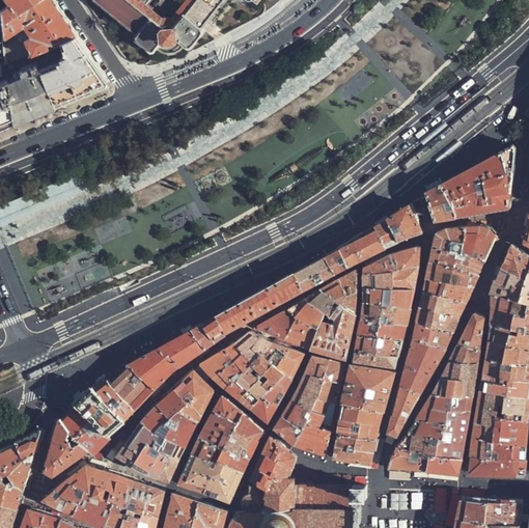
[(0,27),(36,0),(0,0),(0,27)]
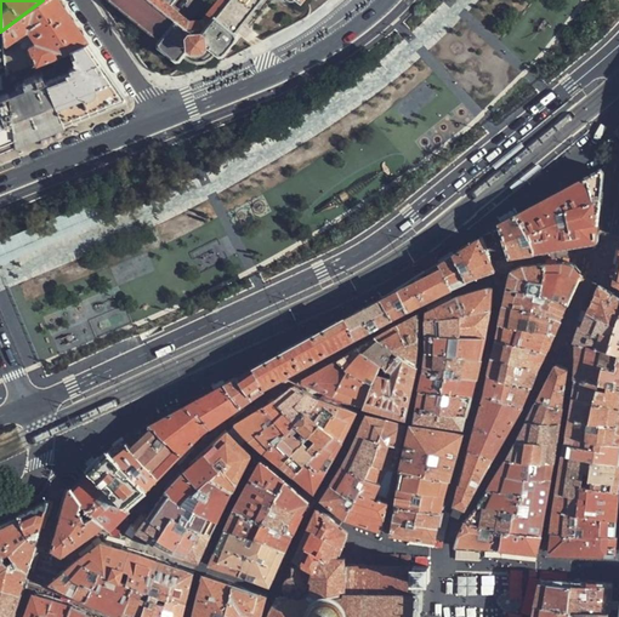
[(43,0),(0,32),(0,45),(4,83),(40,66),(85,45),(72,23),(55,0),(43,0)]
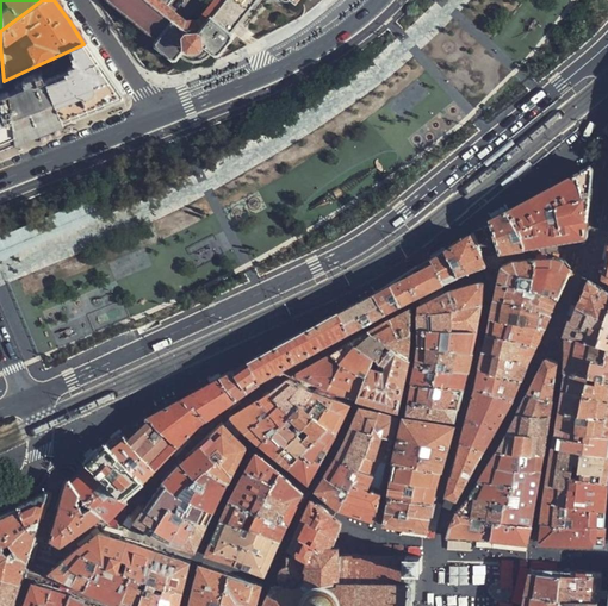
[(227,0),(199,33),(188,38),(160,13),(143,0),(104,0),(156,44),(155,48),(155,49),(173,63),(174,64),(179,62),(186,52),(194,58),(200,60),(208,56),(213,51),(216,52),(219,51),(230,39),(230,35),(228,33),(255,0),(280,0),(283,2),(286,2),(289,1),(289,0),(293,0),(295,0),(293,0),(227,0)]
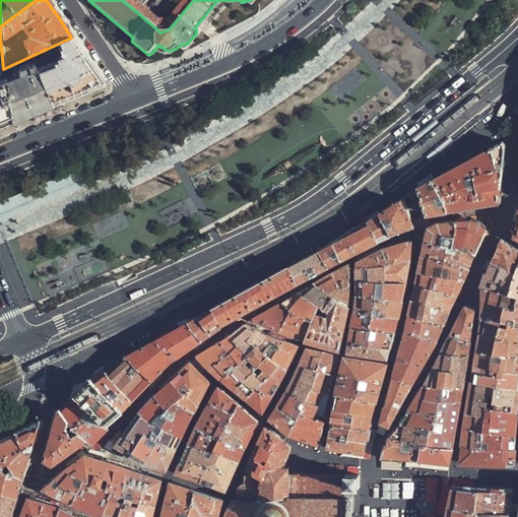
[(122,0),(136,11),(145,0),(122,0)]
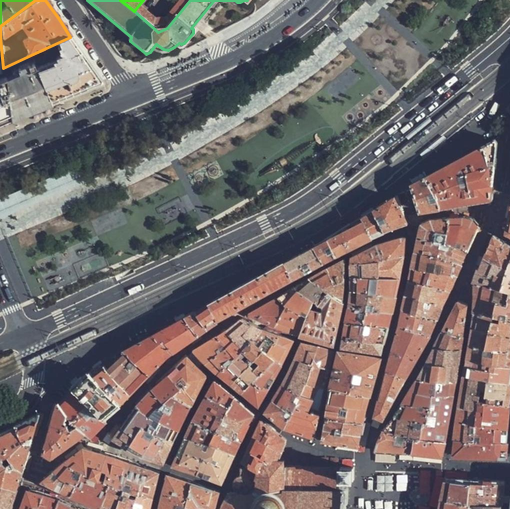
[(0,123),(8,121),(3,68),(0,37),(0,123)]
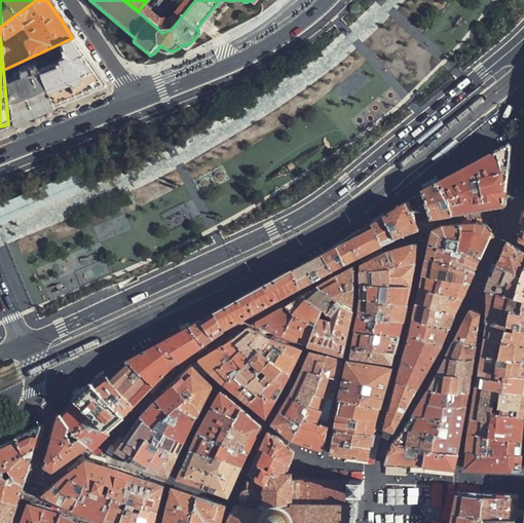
[(34,55),(49,108),(72,99),(104,85),(72,38),(34,55)]
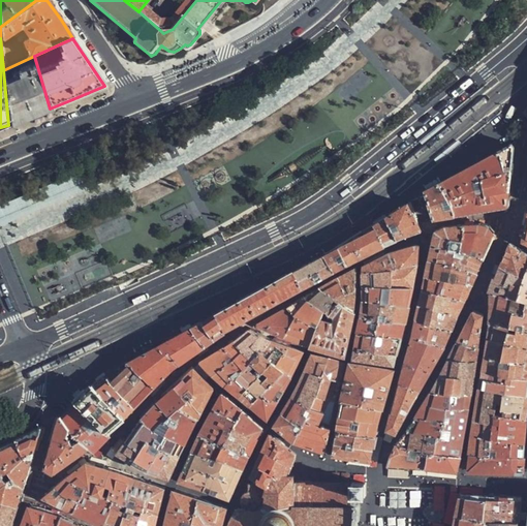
[(3,70),(8,125),(42,112),(50,109),(34,56),(3,70)]
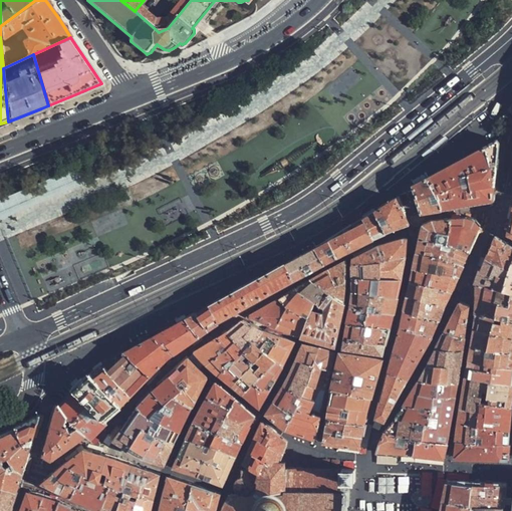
[(460,164),(426,182),(442,213),(458,210),(463,209),(492,204),(495,175),(498,147),(495,144),(480,153),(460,164)]
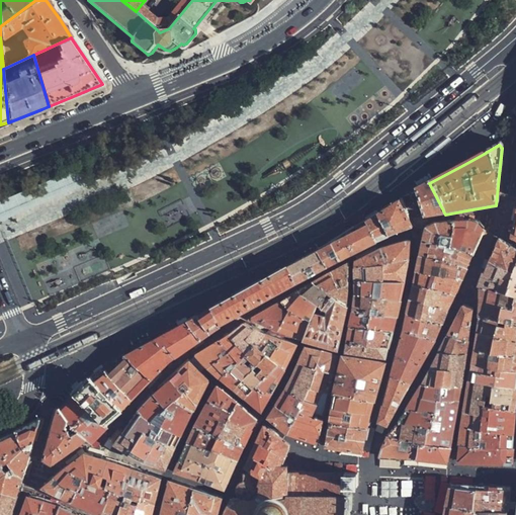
[(445,215),(429,183),(423,186),(416,190),(424,218),(435,217),(445,215)]
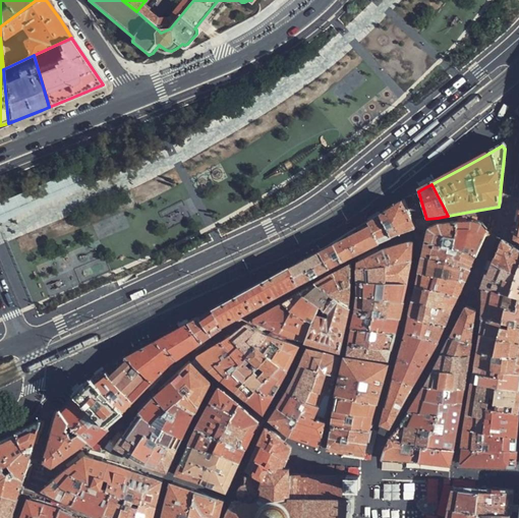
[(412,231),(413,230),(402,203),(387,212),(381,216),(390,239),(412,231)]
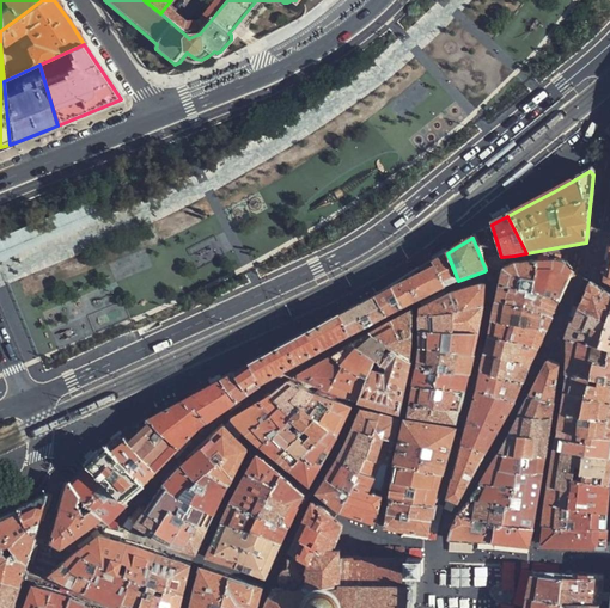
[(458,281),(447,253),(437,260),(432,263),(444,287),(458,281)]
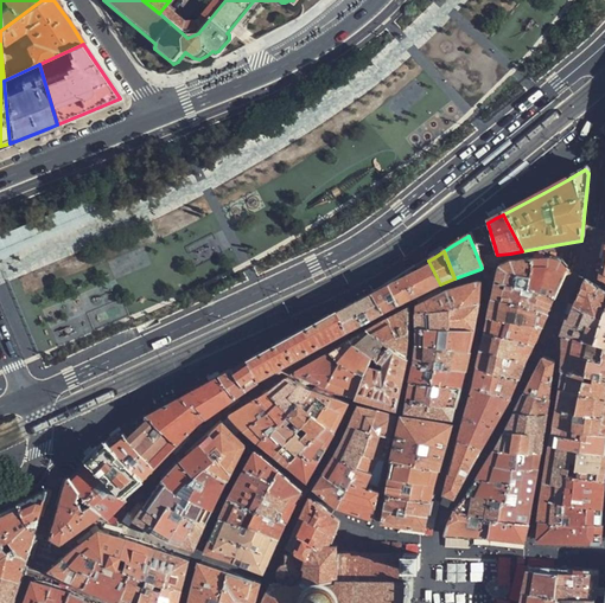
[(440,284),(428,261),(403,276),(388,286),(397,306),(440,284)]
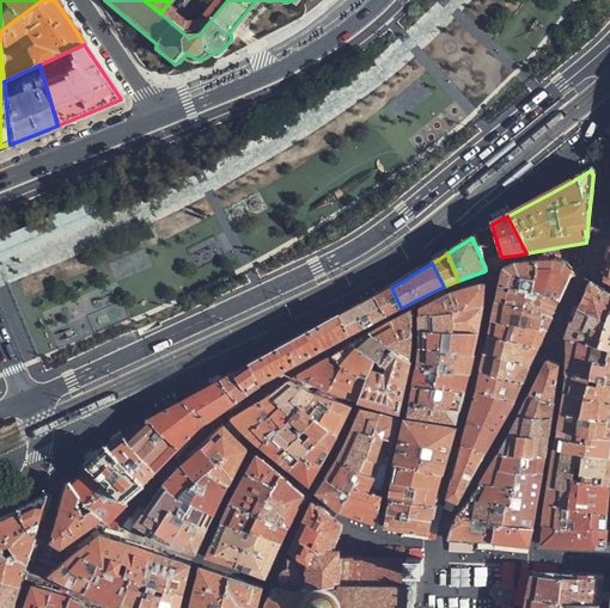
[(549,263),(535,264),(531,290),(559,301),(571,275),(563,265),(551,263),(549,263)]
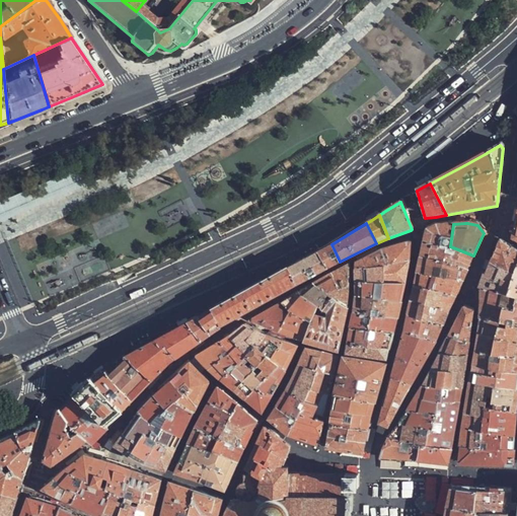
[(450,246),(453,224),(435,225),(426,229),(421,249),(420,256),(446,262),(467,270),(470,263),(473,255),(450,246)]
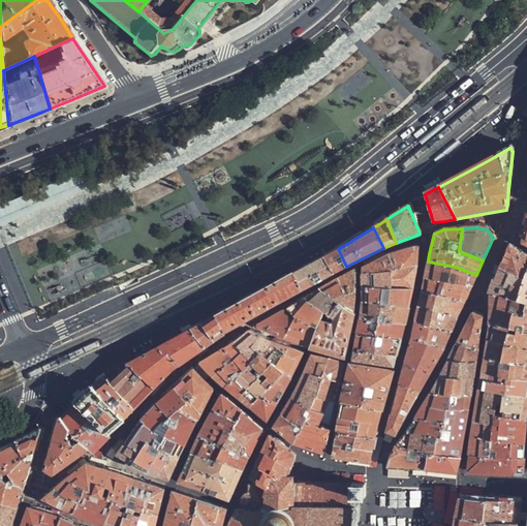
[(505,255),(499,268),(524,280),(526,270),(526,258),(509,247),(505,255)]
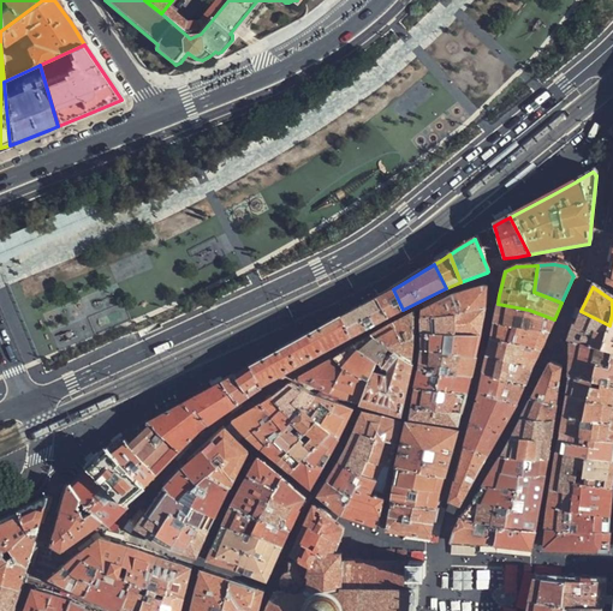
[(446,299),(451,315),(486,310),(486,288),(481,288),(463,293),(451,297),(446,299)]
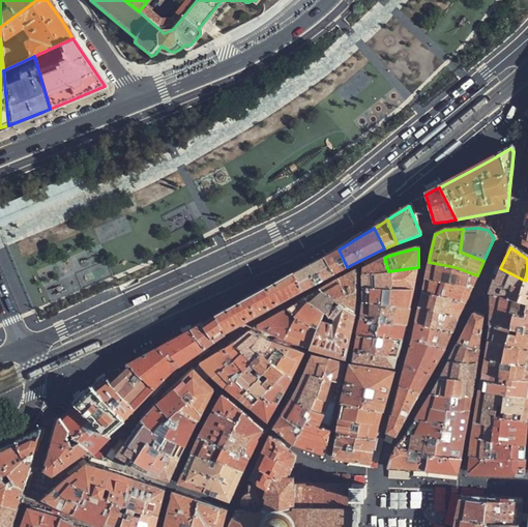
[(347,267),(339,250),(334,253),(325,258),(333,274),(347,267)]
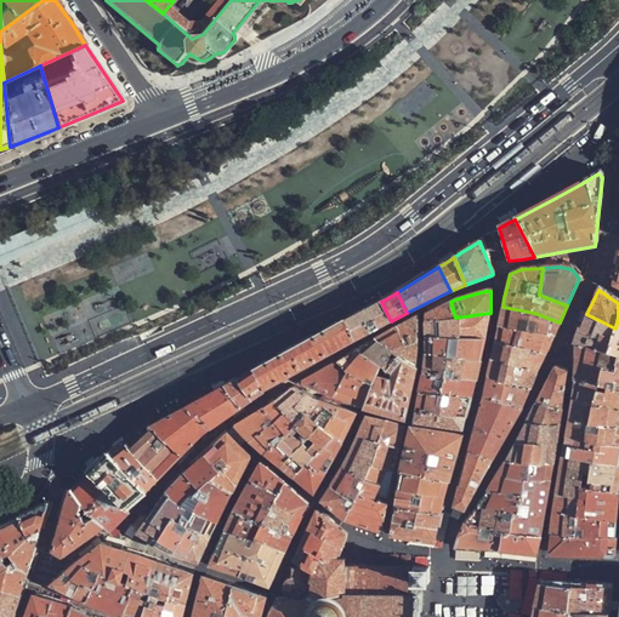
[(391,321),(381,302),(356,315),(347,320),(356,341),(391,321)]
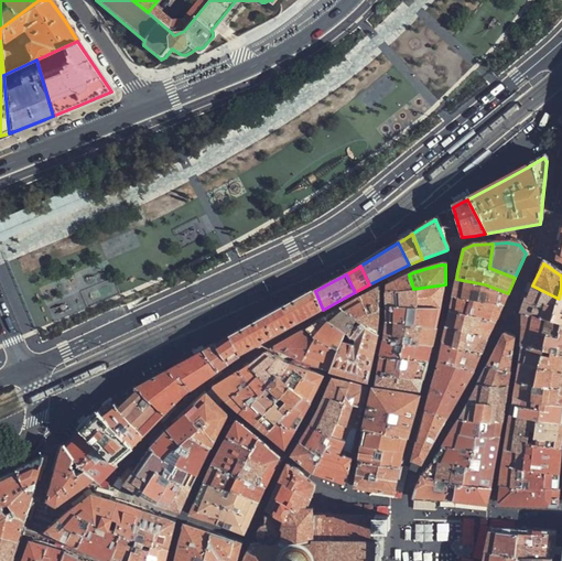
[(387,293),(413,289),(409,274),(387,287),(387,293)]
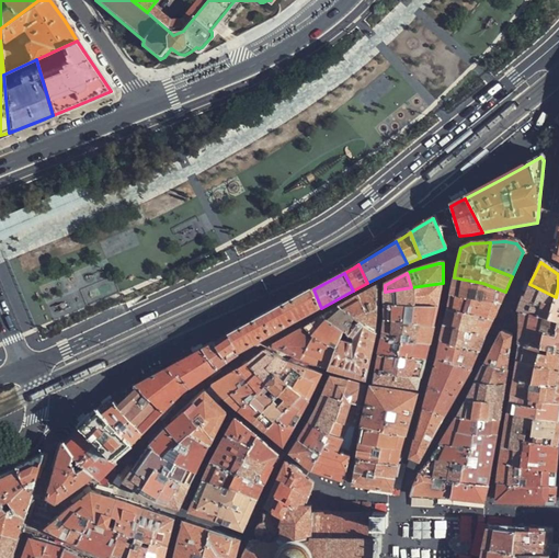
[(482,283),(454,277),(452,286),(449,295),(500,304),(502,297),(505,292),(482,283)]
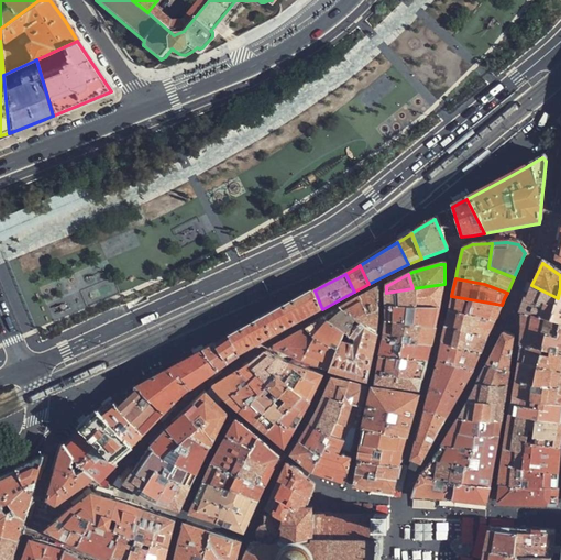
[(386,293),(386,307),(439,308),(440,304),(444,284),(413,288),(386,293)]
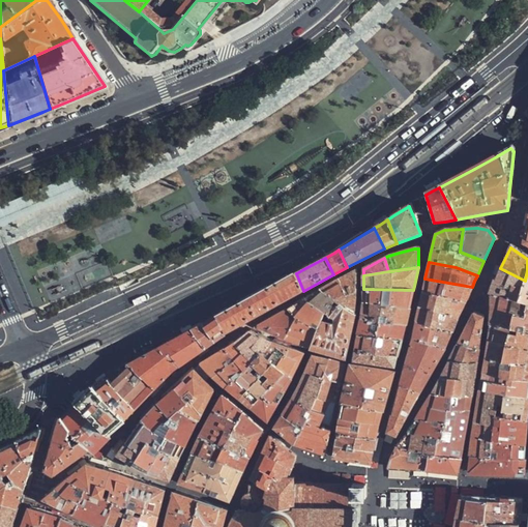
[(526,312),(527,304),(527,297),(525,296),(520,293),(525,281),(500,268),(498,275),(495,281),(493,281),(489,294),(488,295),(491,295),(526,312)]
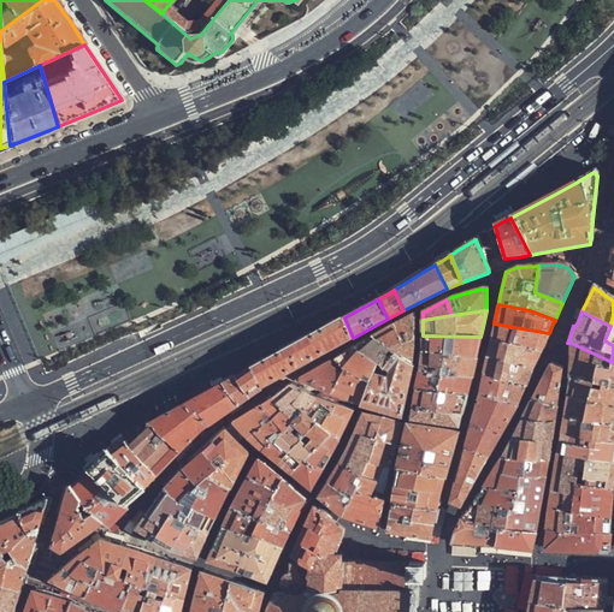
[(390,351),(412,366),(413,357),(414,343),(414,337),(413,316),(393,327),(396,344),(390,351)]
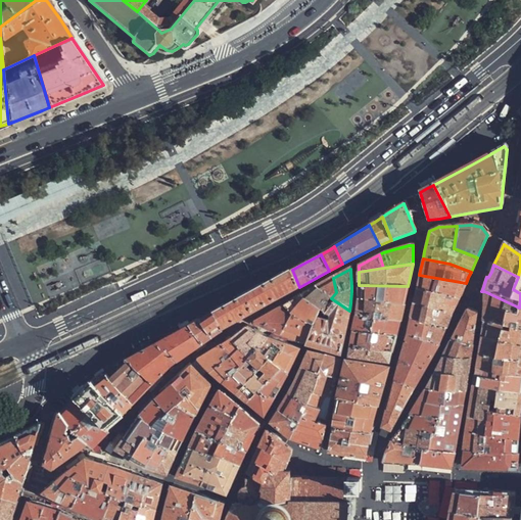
[(299,287),(292,270),(253,291),(214,314),(223,329),(279,298),(299,287)]
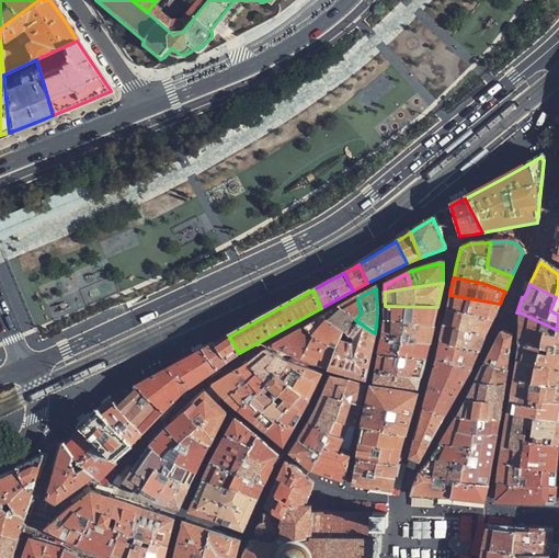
[(492,320),(500,304),(449,295),(445,318),(441,341),(477,353),(492,320)]
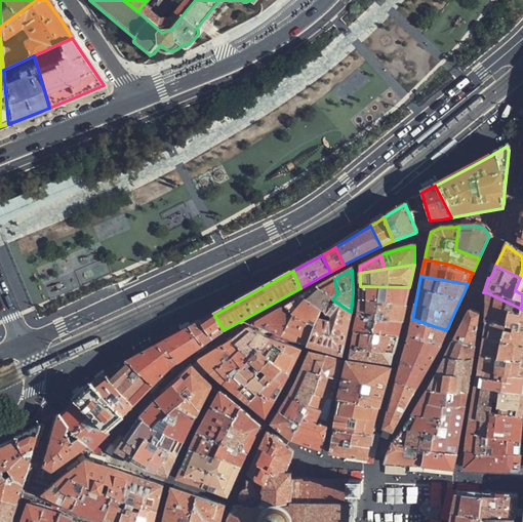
[(337,293),(334,279),(327,283),(316,289),(328,307),(332,299),(337,293)]
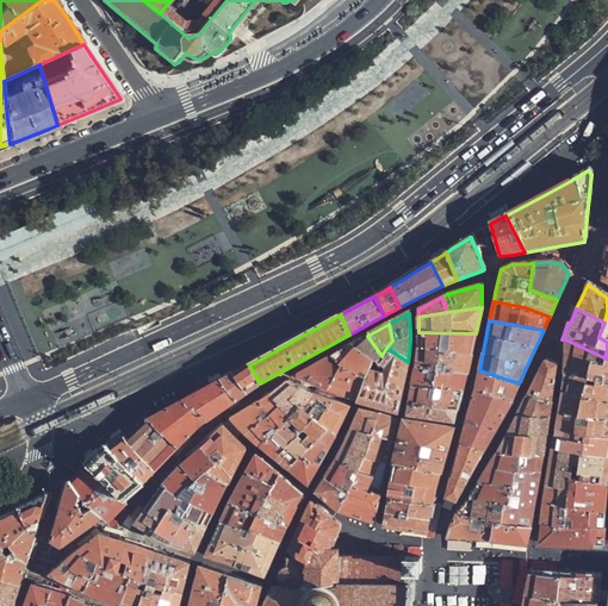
[(475,339),(476,333),(419,332),(419,349),(472,354),(475,339)]
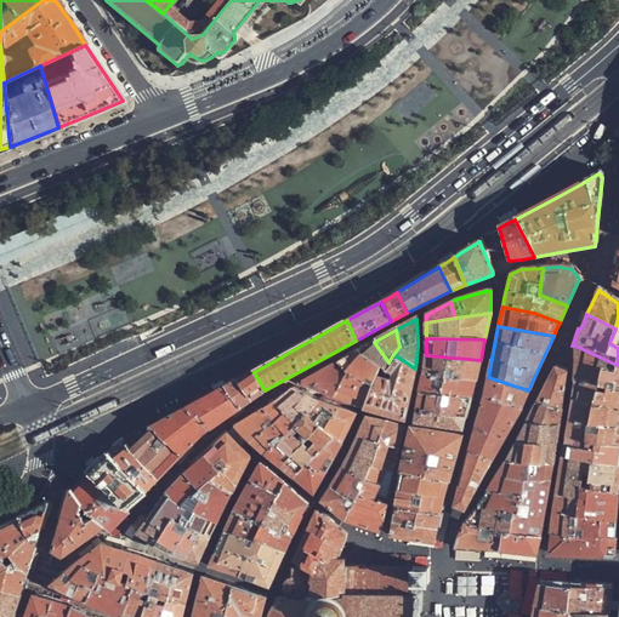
[(365,346),(357,350),(381,372),(388,363),(374,342),(365,346)]
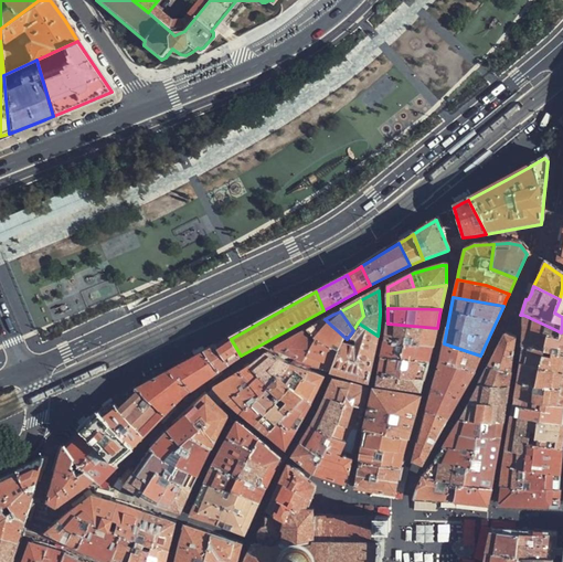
[(523,348),(552,353),(561,332),(523,315),(523,324),(523,343),(523,348)]
